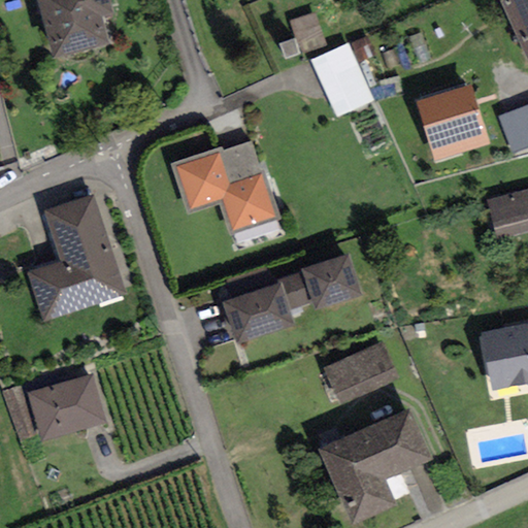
[(110,0),(38,0),(55,54),(109,37),(102,14),(114,10),(110,0)]
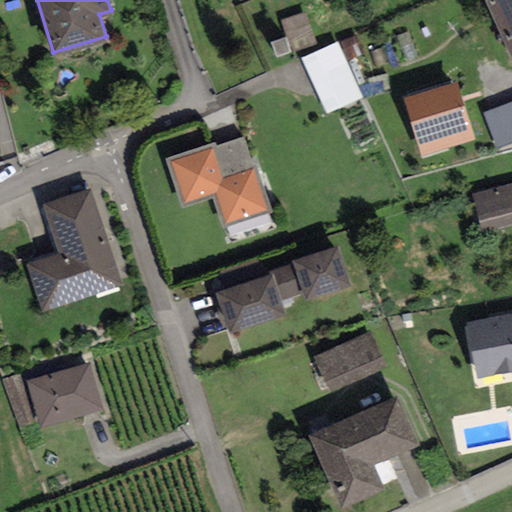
[(511,0),(488,0),(511,48),(511,0)]
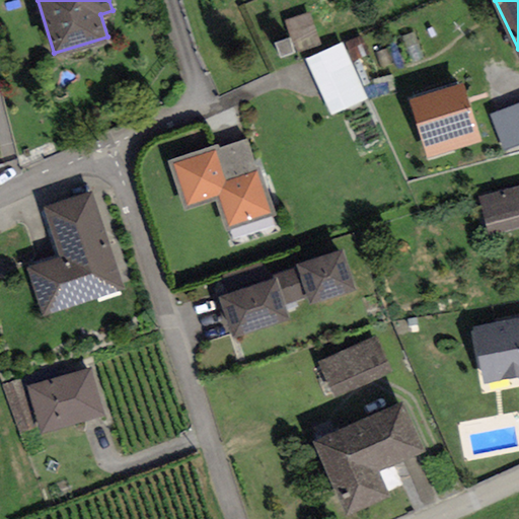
[(293,15),(303,47),(322,41),(312,9),(293,15)]
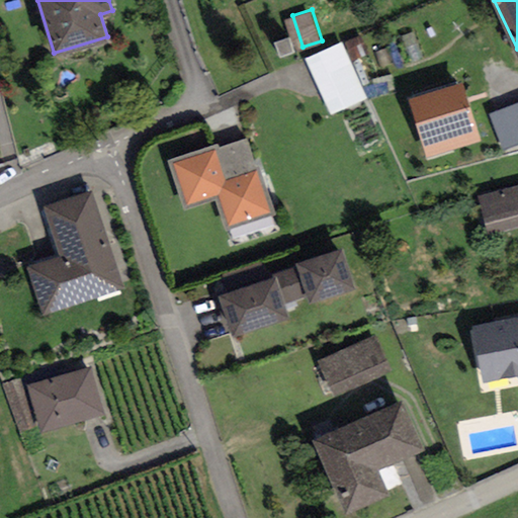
[(331,111),(368,96),(344,38),(307,54),(331,111)]
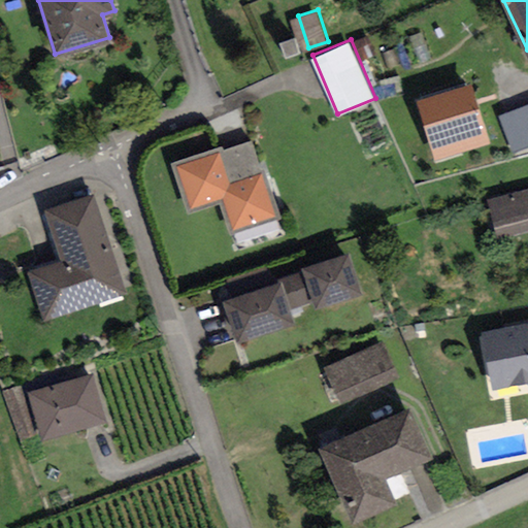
[(490,145),(472,81),(417,97),(434,161),(490,145)]
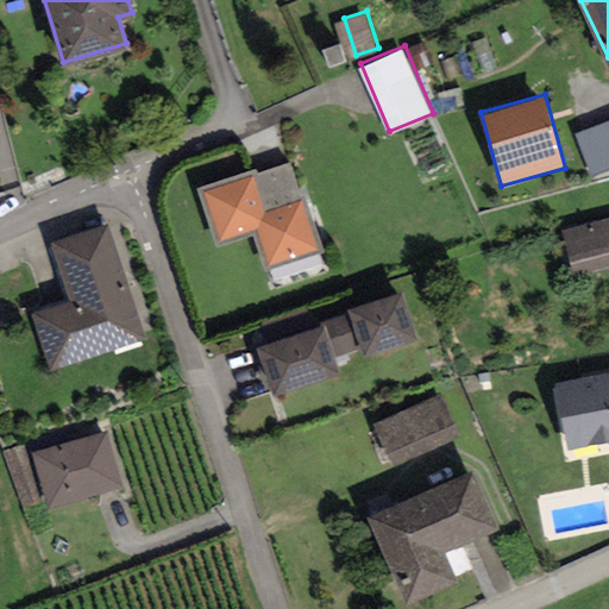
[(608,169),(608,119),(576,132),(592,176),(608,169)]
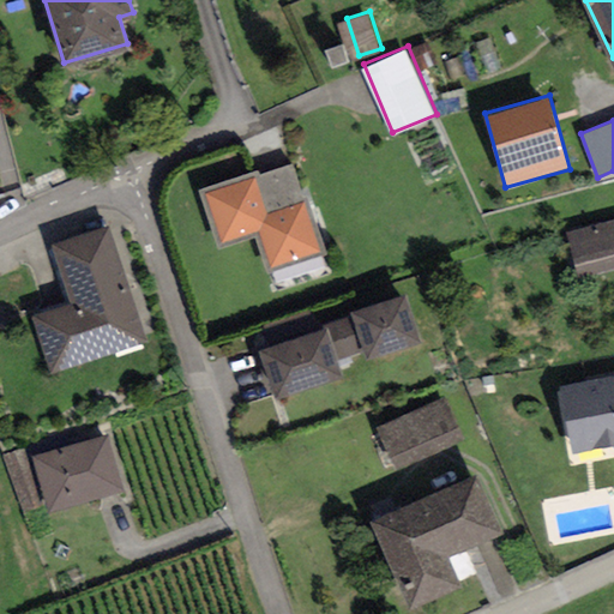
[(260,167),(197,188),(216,248),(256,235),(268,270),(325,251),(307,196),(302,198),(290,163),(263,173),(260,167)]
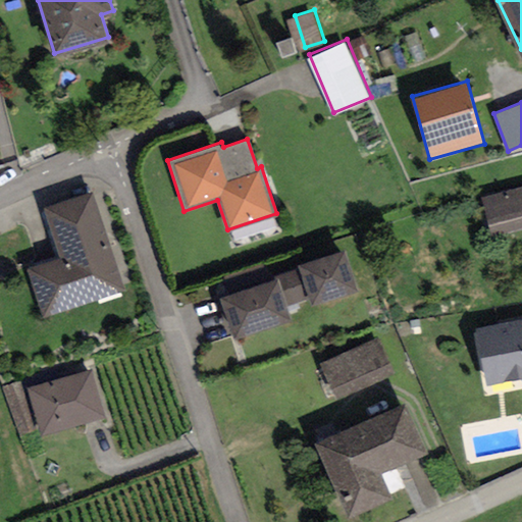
[(521,186),(480,197),(490,235),(521,225),(521,186)]
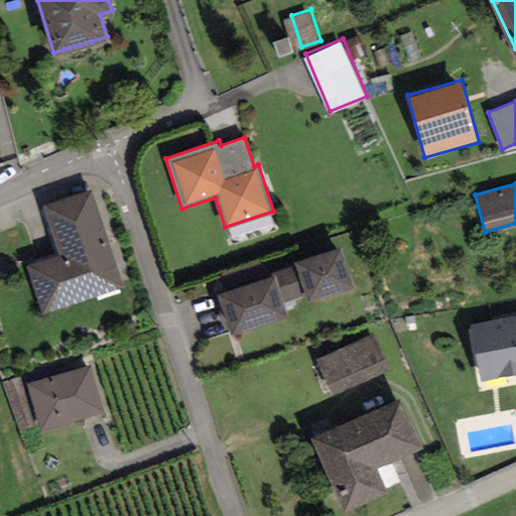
[(92,190),(44,207),(58,251),(25,262),(42,313),(124,286),(92,190)]
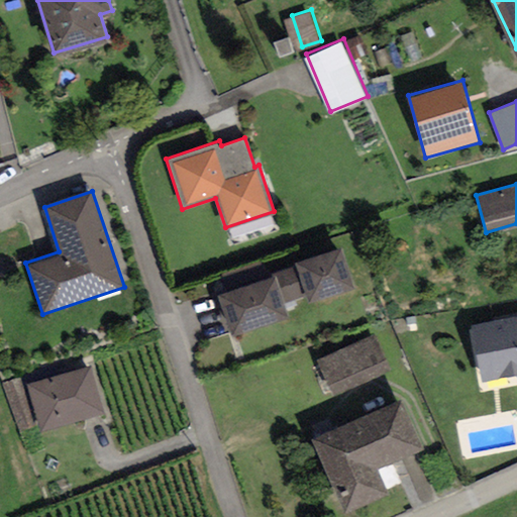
[(296,267),(214,293),(228,336),(290,317),(286,307),(308,300),(310,305),(356,291),(342,247),(295,263),(296,267)]
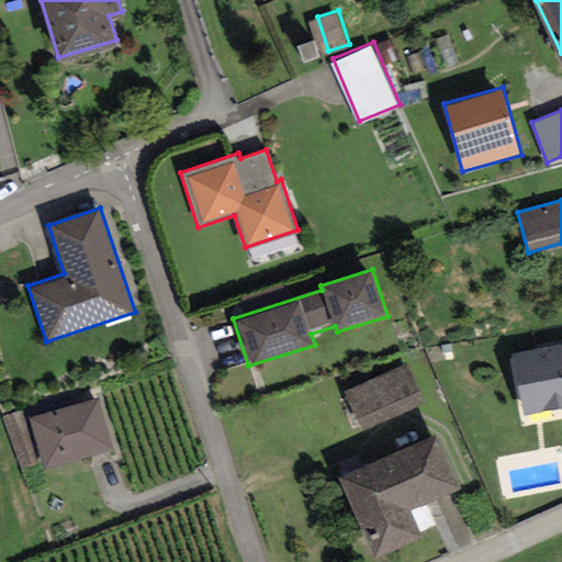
[(561,345),(512,356),(524,415),(561,406),(561,345)]
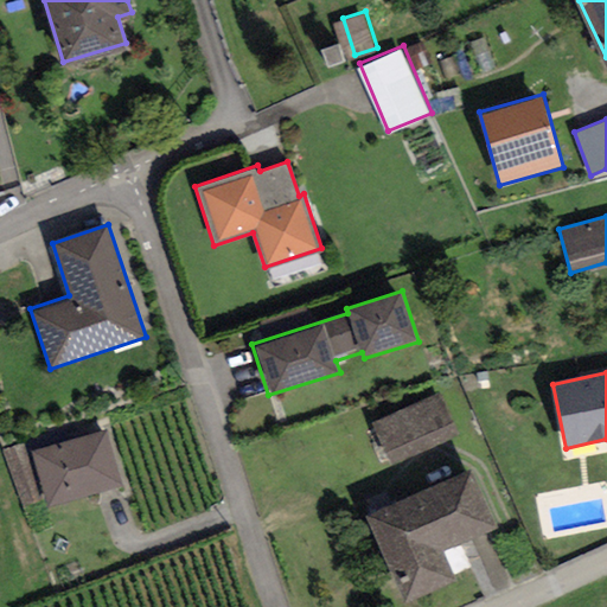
[(459,433),(438,390),(370,423),(391,466),(459,433)]
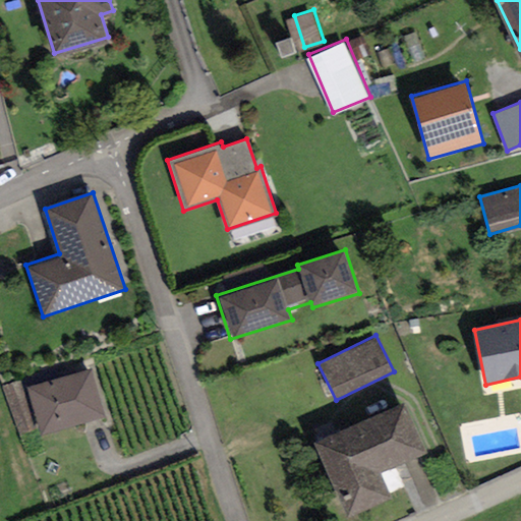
[(91,367),(26,387),(41,432),(105,413),(91,367)]
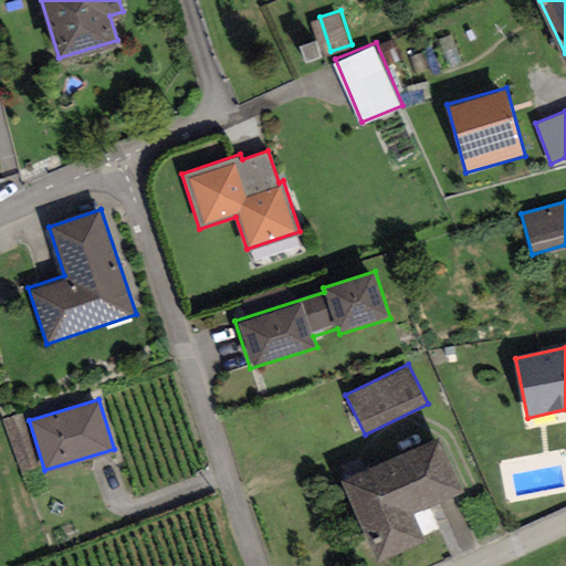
[(462,492),(437,435),(343,477),(379,558),(426,537),(415,513),(462,492)]
